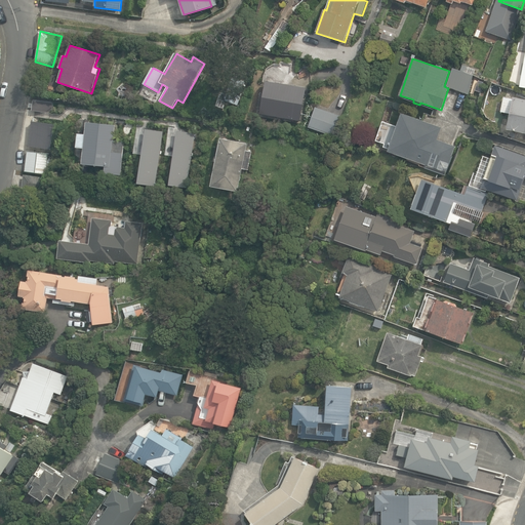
[(448,87),(469,94),(474,75),(454,69),(454,71),(452,70),(447,84),(449,85),(448,87)]
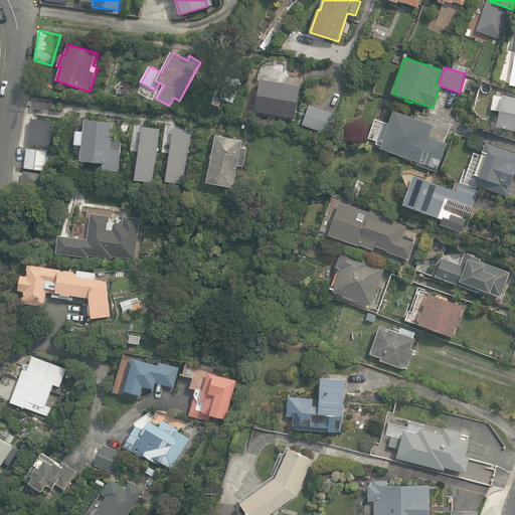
[(220,99),(233,103),(239,82),(227,78),(220,99)]
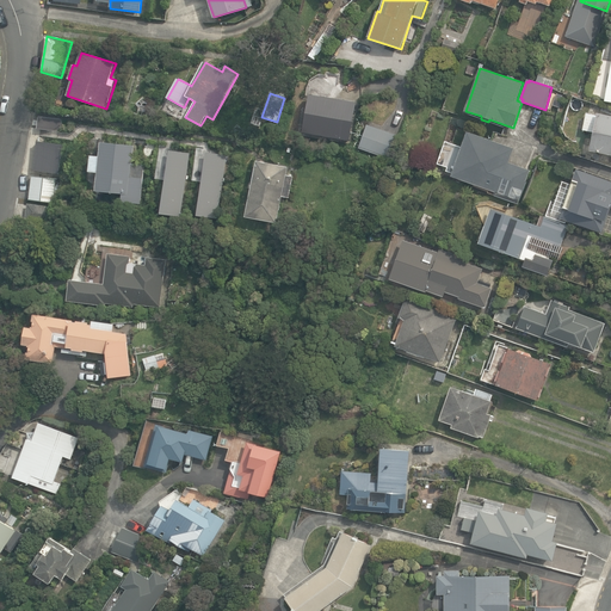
[(347,140),(351,140),(357,103),(347,102),(310,94),(304,131),(347,140)]
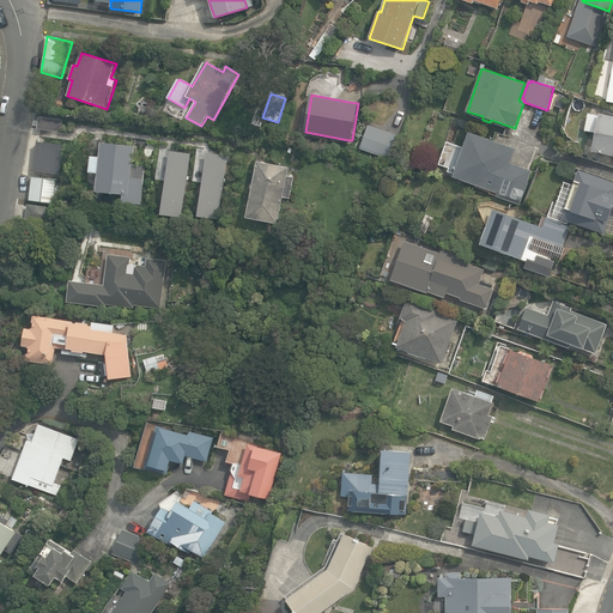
[(592,151),(612,156),(612,115),(600,113),(599,116),(588,114),(584,131),(596,133),(594,140),(592,151)]
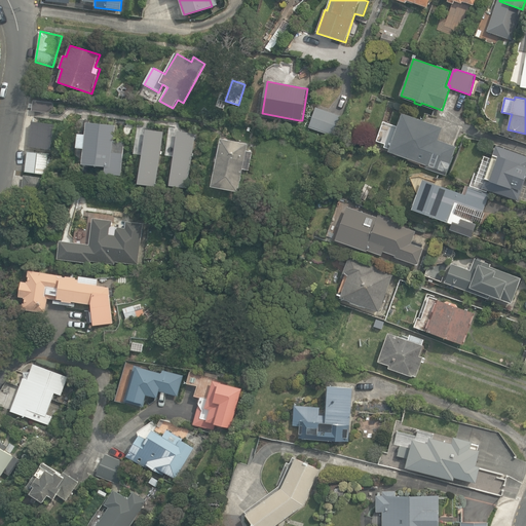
[(32,111),(51,113),(53,102),(34,100),(32,111)]
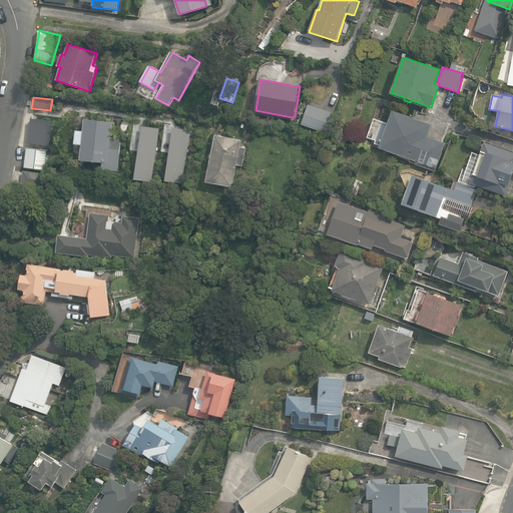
[(302,124),(327,133),(334,112),(309,104),(302,124)]
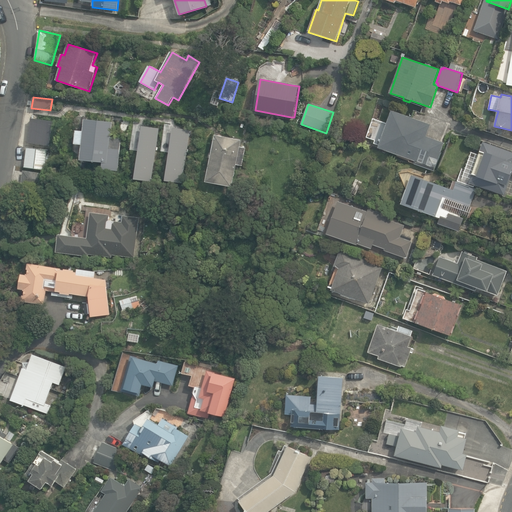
[(416,161),(435,168),(444,142),(426,136),(430,124),(392,110),(378,148),(415,161),(416,161)]
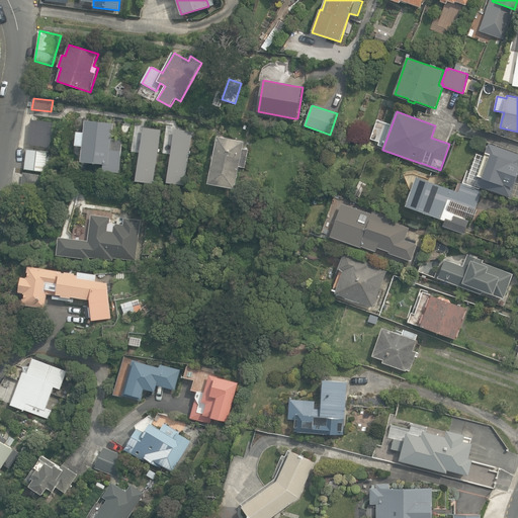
[(102,171),(119,173),(123,140),(112,140),(113,122),(86,119),(85,133),(77,133),(76,146),(84,147),(82,162),(103,164),(102,171)]
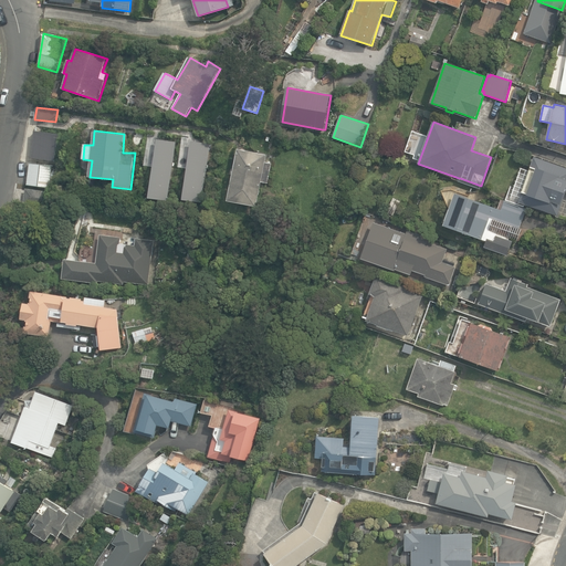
[(134,140),(142,142),(143,133),(135,132),(134,140)]
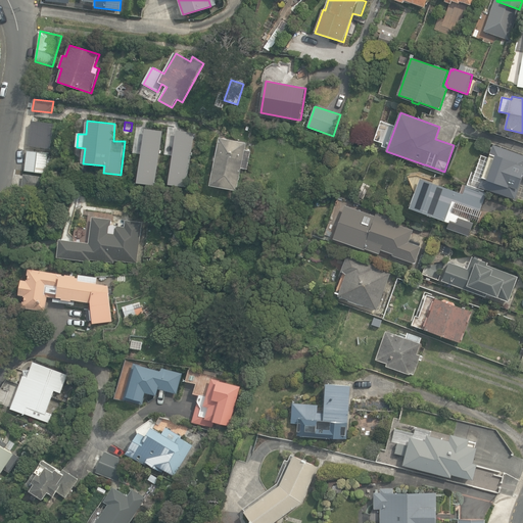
[(210,185),(237,191),(242,169),(247,170),(251,151),(245,149),(246,143),(220,138),(217,156),(215,156),(214,160),(216,161),(210,185)]
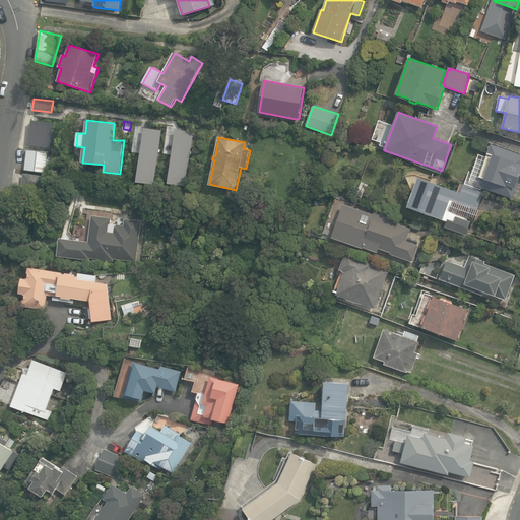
[(519,179),(519,153),(490,143),(485,155),(479,153),(470,182),(466,181),(465,184),(484,190),(485,189),(512,198),(518,179),(519,179)]
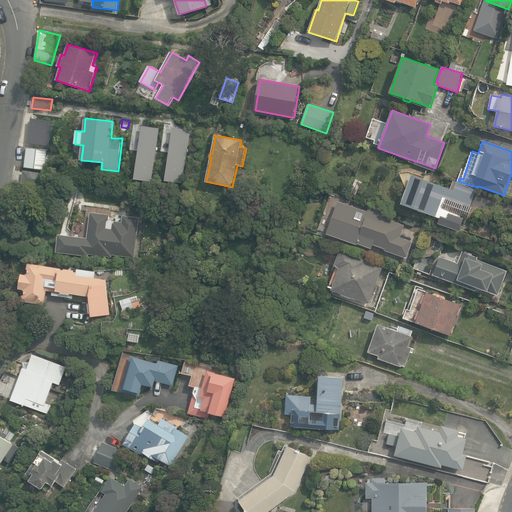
[(27,147),(25,168),(45,170),(48,149),(27,147)]
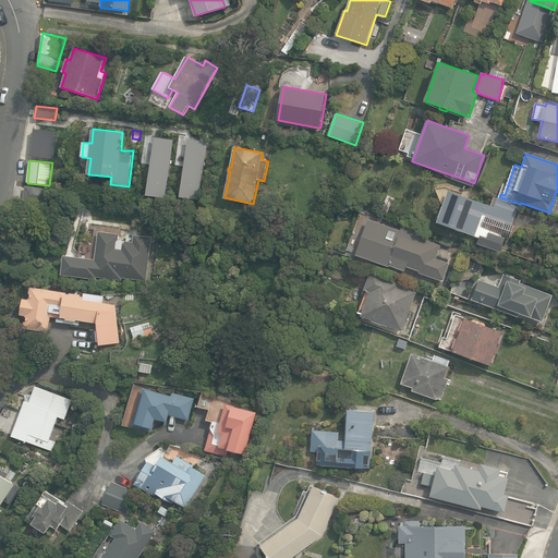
[(27,211),(47,214),(50,190),(26,185),(24,201),(29,202),(27,211)]
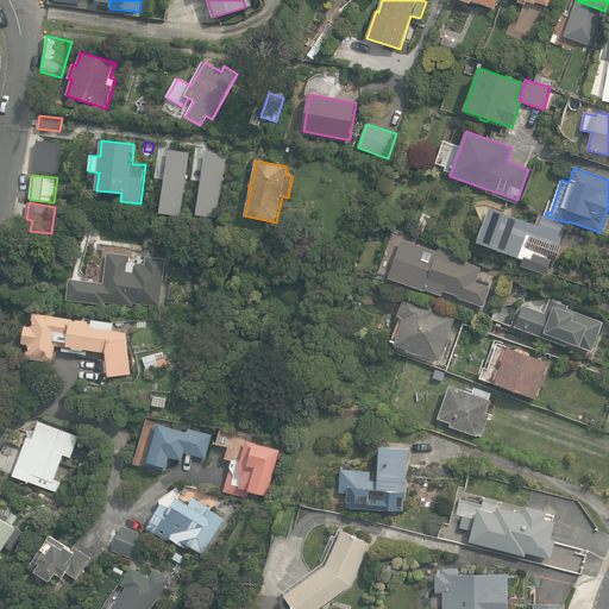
[(521,265),(547,275),(552,259),(547,258),(550,255),(559,258),(564,246),(559,245),(566,225),(538,215),(534,225),(494,209),(495,206),(487,203),(484,208),(477,205),(483,224),(476,242),(523,258),(521,265)]
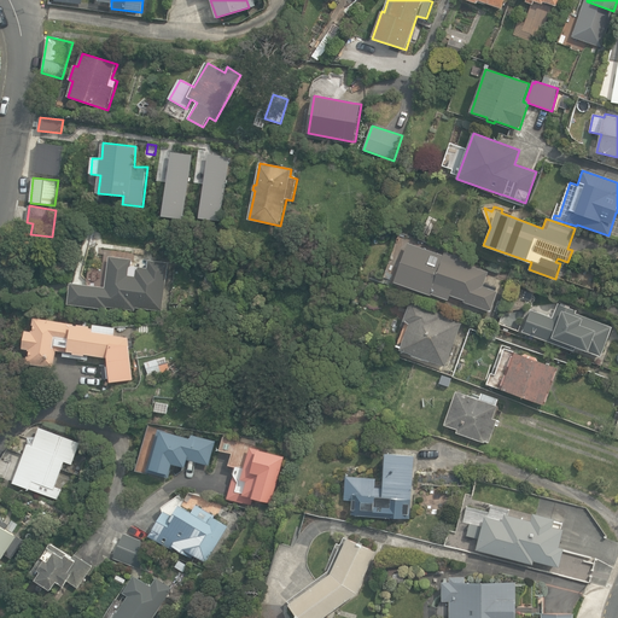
[(421,232),(430,235),(438,220),(430,215),(421,232)]
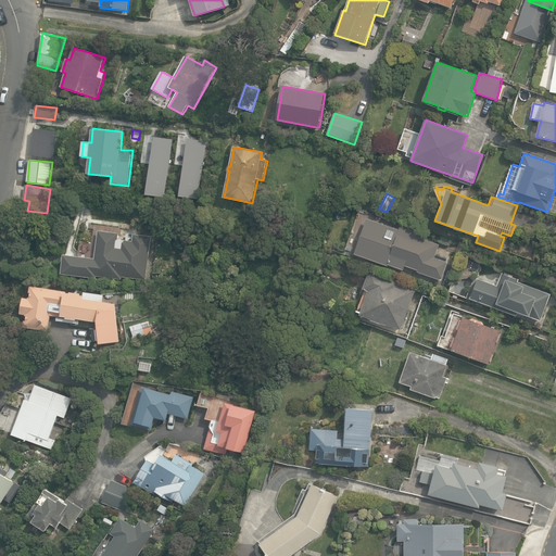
[(399,229),(367,218),(355,254),(388,265),(388,264),(404,269),(405,266),(418,270),(418,272),(441,280),(447,262),(446,261),(446,258),(436,255),(440,244),(420,238),(421,235),(400,226),(399,229)]
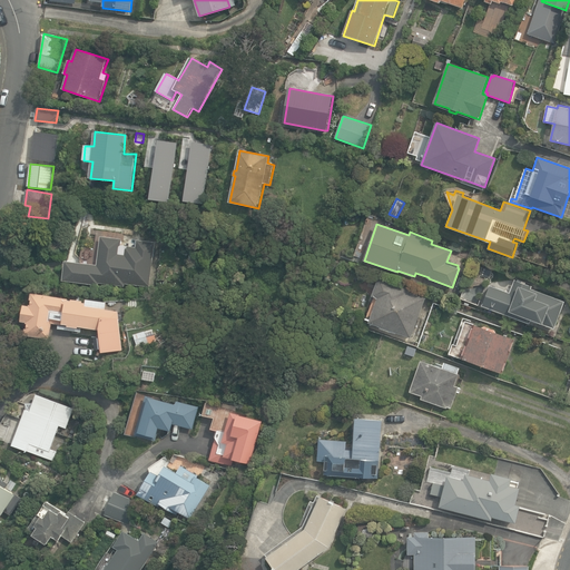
[(149,287),(156,243),(137,239),(136,247),(125,246),(125,247),(120,246),(119,241),(105,238),(104,245),(102,245),(101,249),(98,249),(96,265),(66,261),(64,281),(98,285),(99,282),(124,286),(125,283),(149,287)]
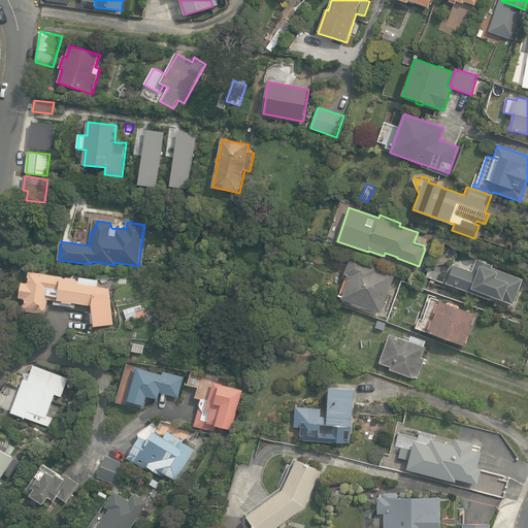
[(382,314),(394,276),(378,271),(381,266),(352,257),(338,296),(342,297),(341,299),(353,302),(352,304),(361,307),(361,306),(382,314)]
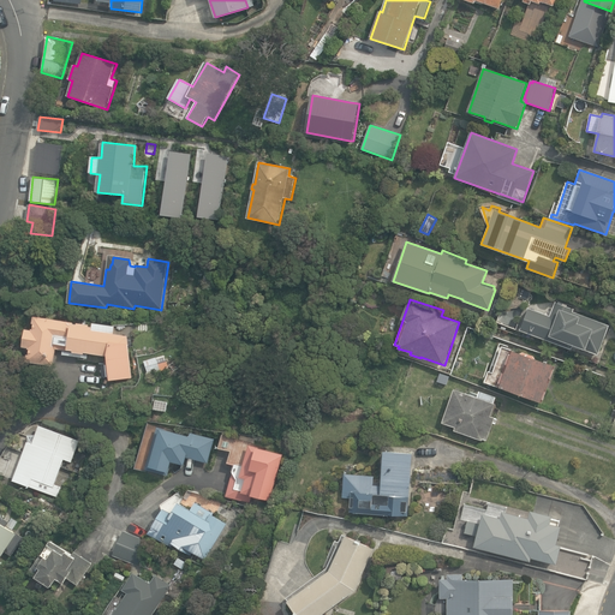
[(573,345),(598,354),(610,324),(573,311),(575,306),(556,299),(550,316),(529,308),(520,329),(572,348),(573,345)]
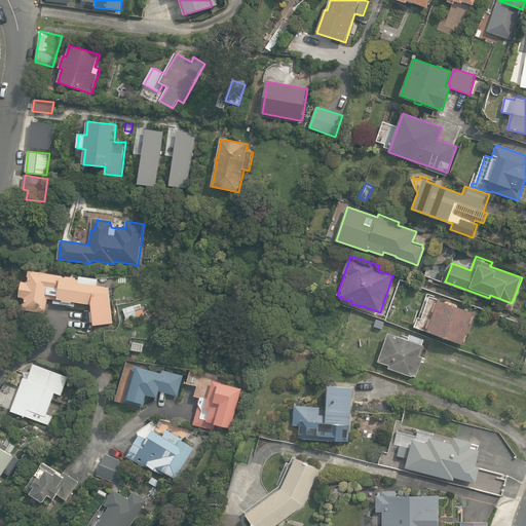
[(417,272),(425,275),(428,267),(420,264),(417,272)]
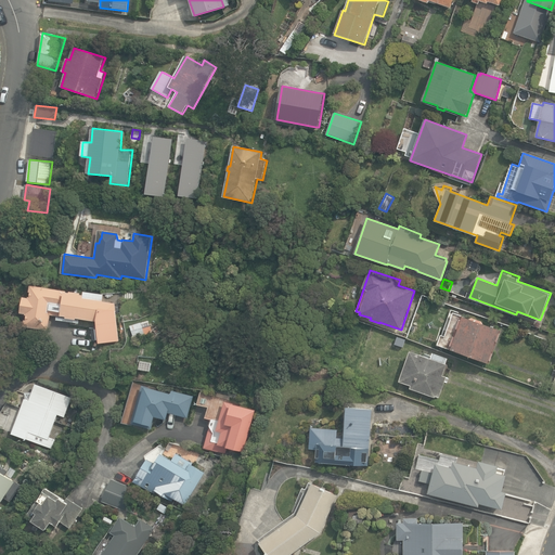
[(25,326),(49,330),(53,306),(64,307),(67,291),(31,284),(30,292),(33,292),(31,296),(30,296),(30,297),(24,297),(22,312),(27,313),(27,314),(28,314),(27,320),(26,320),(25,326)]
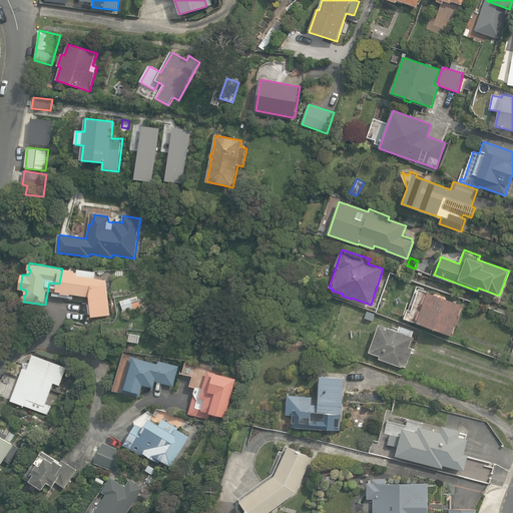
[(417,323),(452,335),(463,304),(420,289),(412,310),(409,309),(405,319),(417,323)]
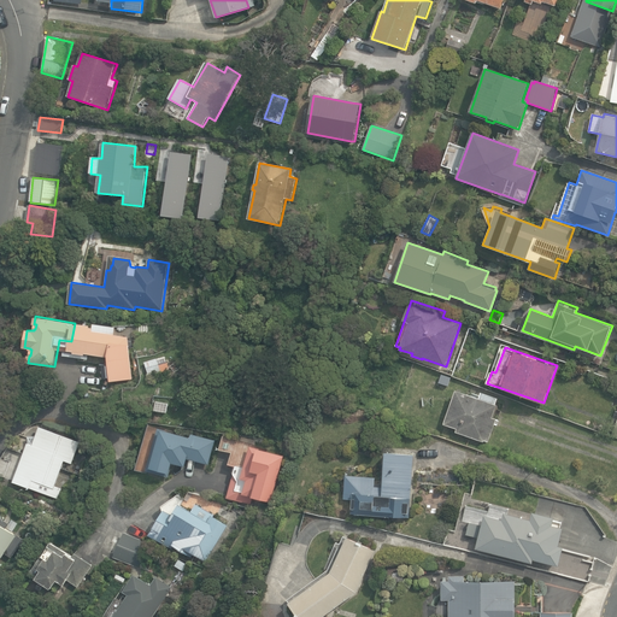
[(166,356),(145,362),(150,377),(171,370),(166,356)]
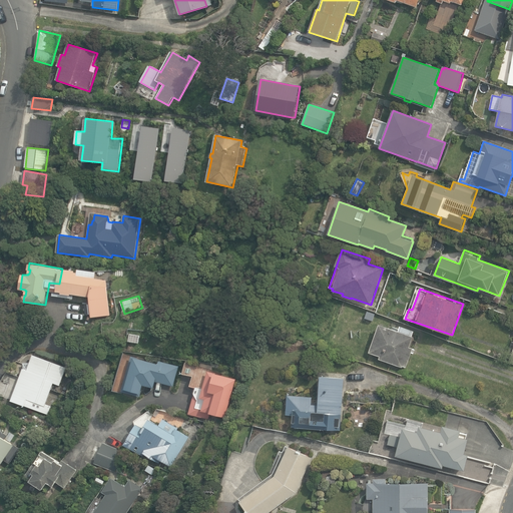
[(364,319),(373,322),(375,314),(366,311),(364,319)]
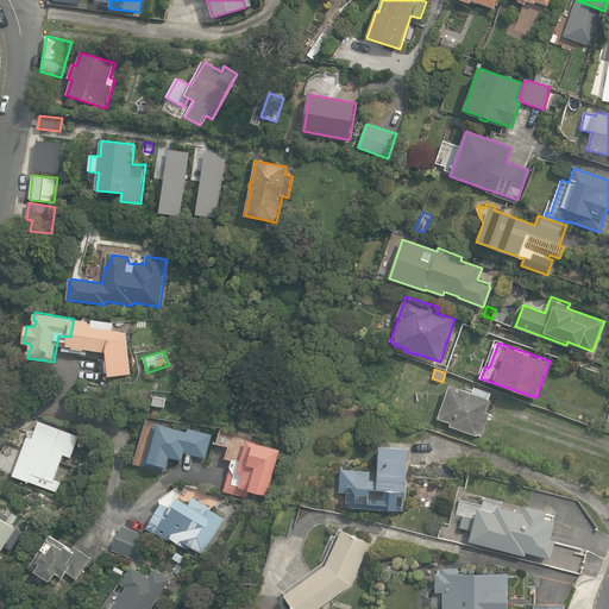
[(450,426),(478,435),(478,434),(483,435),(490,414),(485,412),(490,400),(489,399),(491,393),(475,387),(472,393),(450,385),(438,419),(451,422),(450,426)]
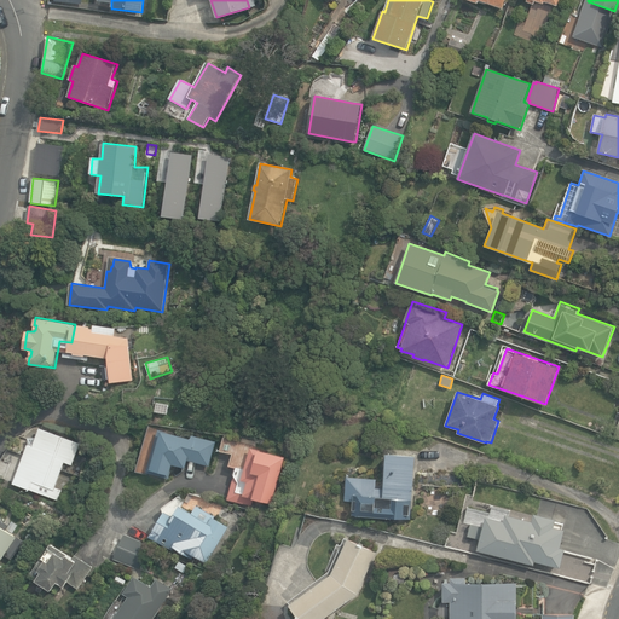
[(148,470),(171,476),(173,464),(186,468),(189,461),(210,466),(217,440),(192,434),(191,438),(166,432),(167,429),(158,427),(148,470)]
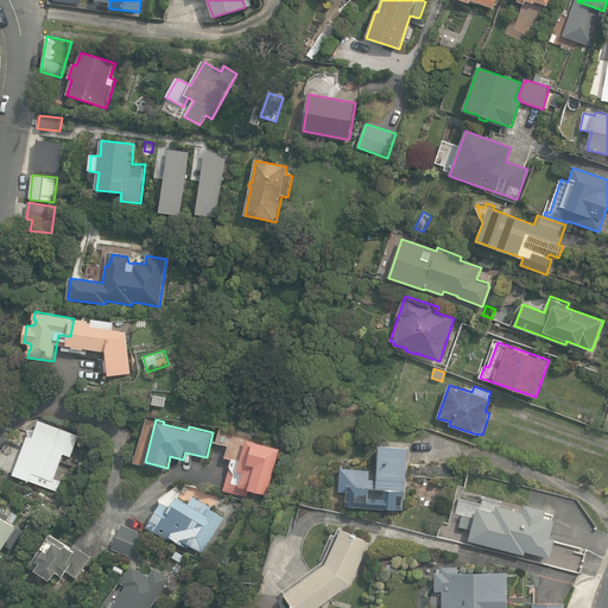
[(13,474),(58,491),(62,481),(55,479),(64,454),(71,456),(80,435),(39,420),(33,438),(27,436),(13,474)]
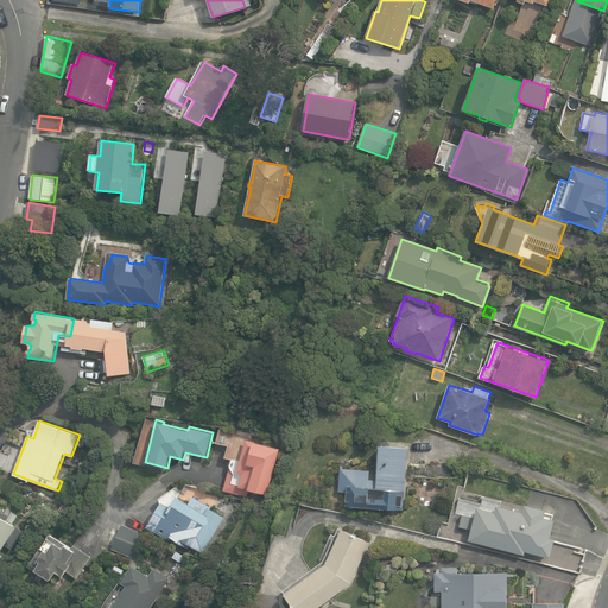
[(267,495),(282,449),(249,439),(251,434),(222,425),(217,442),(228,445),(225,458),(232,461),(223,491),(246,496),(248,489),(267,495)]
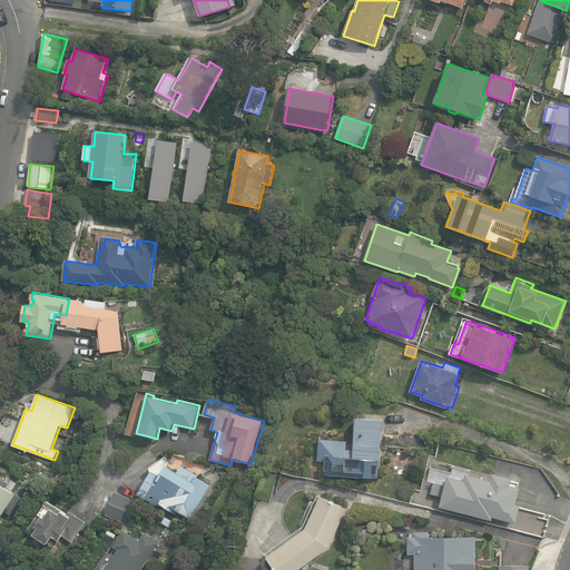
[(325,474),(377,479),(383,420),(356,418),(354,443),(353,450),(346,450),(347,441),(324,439),(320,438),(318,461),(324,461),(325,461),(325,463),(325,474)]
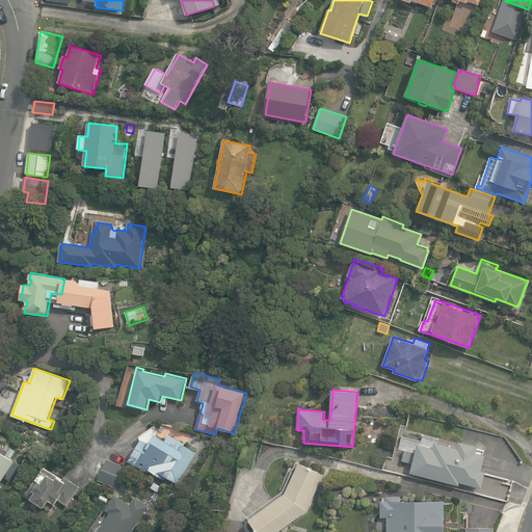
[(419,425),(420,417),(410,415),(409,423),(419,425)]
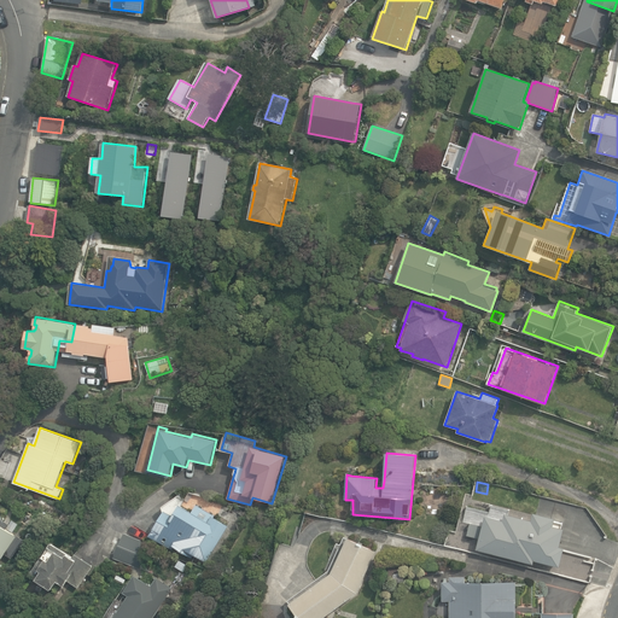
[(194,555),(207,564),(229,528),(197,505),(192,512),(180,503),(172,516),(165,511),(149,537),(172,551),(174,547),(192,559),(194,555)]
